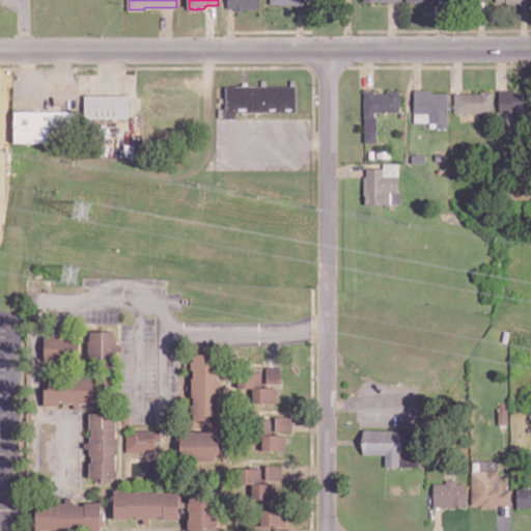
[(247,9),(235,9),(235,7),(228,7),(228,0),(261,0),(261,7),(247,7),(247,9)]
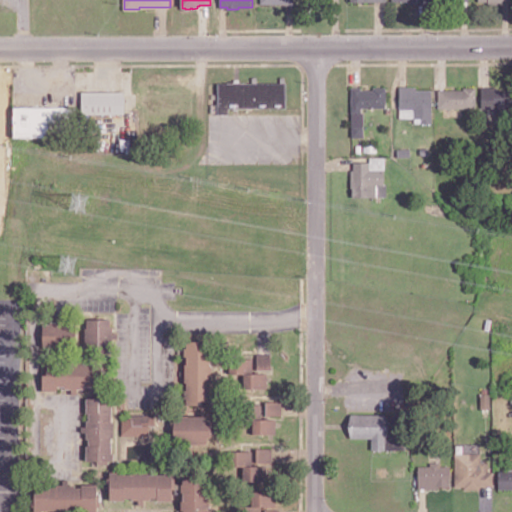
[(287,82),(287,107),(238,107),(238,109),(234,109),(234,107),(229,107),(229,114),(218,114),(218,112),(211,112),(211,103),(218,103),(218,82),(228,82),(233,82),(233,81),(235,81),(235,79),(240,79),(240,81),(242,81),(242,82),(247,82),(253,82),(253,77),(257,77),(257,82),(281,82),(281,76),(286,76),(286,82),(287,82)]
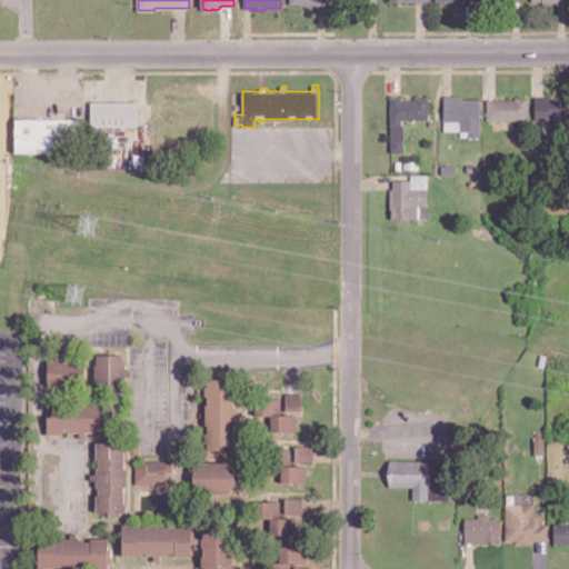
[(481,99),(481,137),(469,137),(469,131),(461,131),(461,120),(445,120),(445,96),(463,96),(463,99),(481,99)]
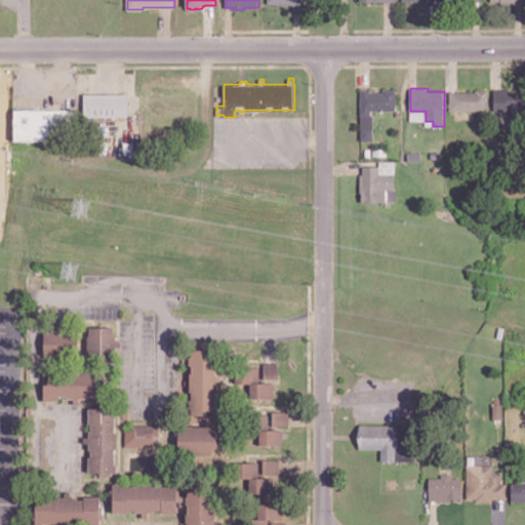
[(494,89),(511,88),(511,92),(524,92),(524,111),(517,111),(517,115),(508,115),(508,111),(494,111),(494,89)]
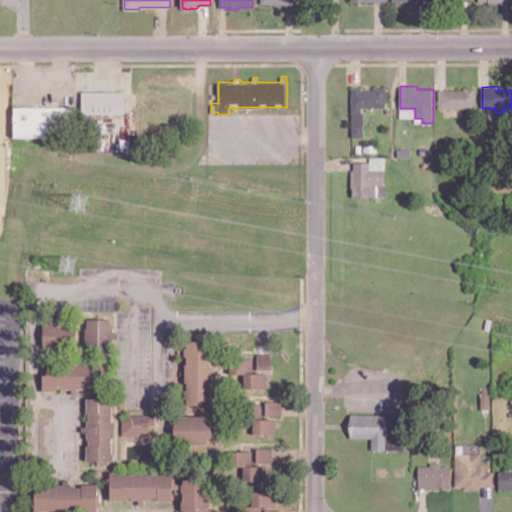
[(364,136),(352,136),(352,112),(351,112),(352,87),(362,87),(362,89),(374,89),(374,87),(386,87),(386,107),(374,107),(374,108),(372,108),(372,107),(362,107),(362,111),(364,111),(364,136)]
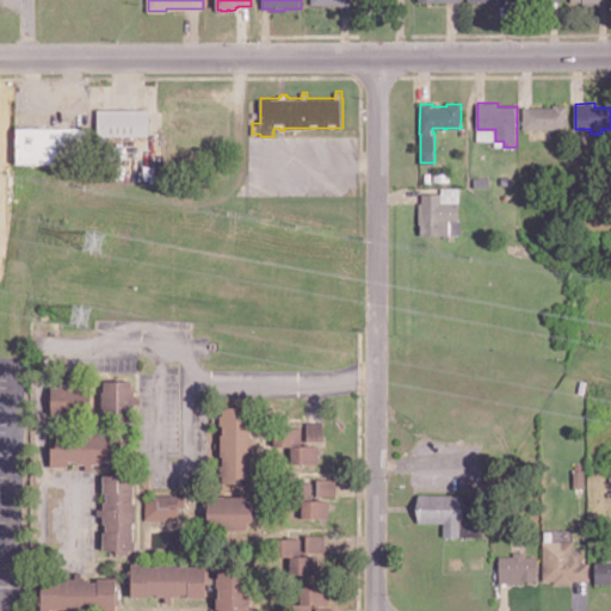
[(568,104),(569,128),(524,129),(524,106),(555,106),(555,104),(568,104)]
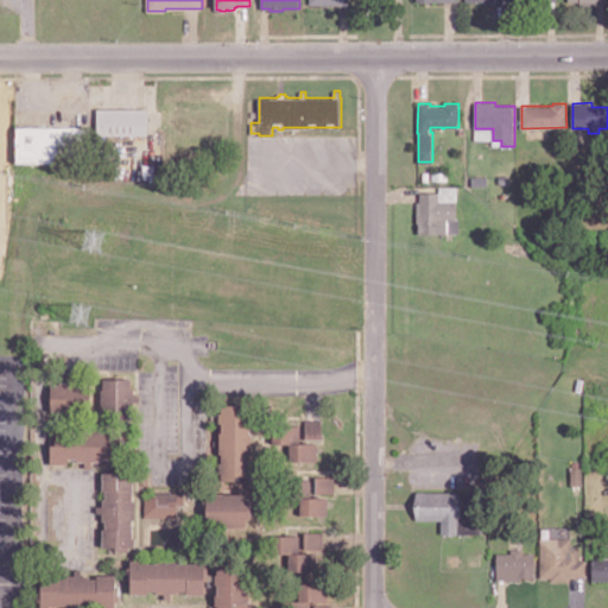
[(149,108),(149,134),(97,134),(97,108),(149,108)]
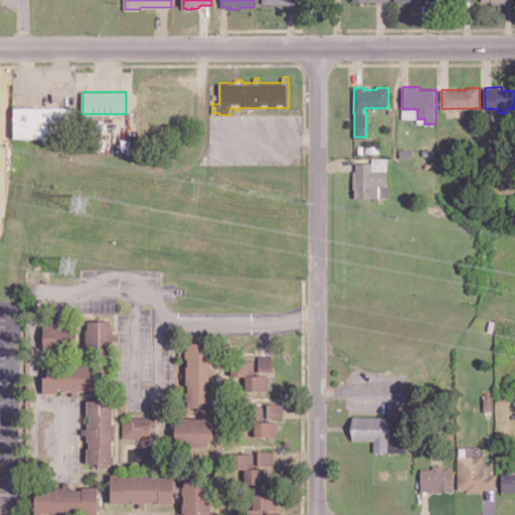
[(45,138),(40,138),(40,139),(37,139),(37,137),(34,137),(34,138),(32,138),(30,138),(30,140),(26,140),(26,138),(13,138),(13,110),(14,110),(14,108),(20,108),(20,107),(28,107),(28,108),(45,108),(45,107),(50,107),(58,107),(74,107),(74,135),(45,135),(45,138)]
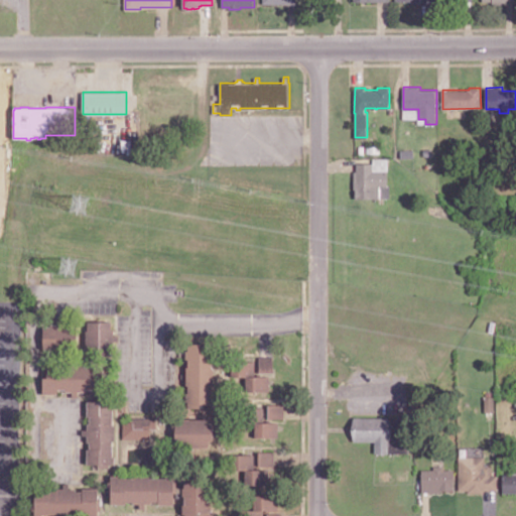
[(390,198),(381,198),(358,198),(358,199),(356,199),(356,188),(354,188),(354,170),(357,170),(357,162),(373,163),(373,170),(387,170),(387,184),(390,184),(390,198)]
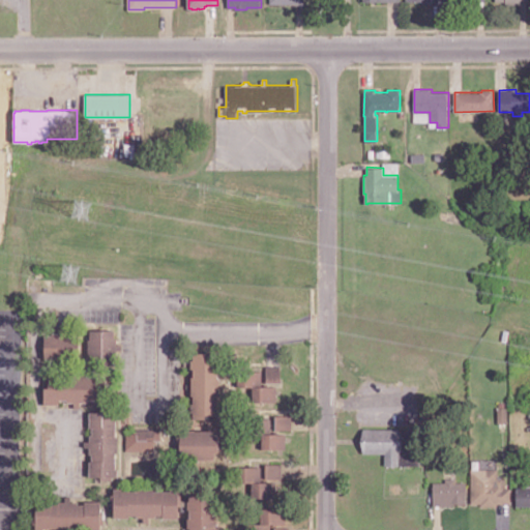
[(46,334),(53,334),(53,331),(60,331),(60,327),(67,327),(67,331),(74,331),(74,334),(80,334),(79,353),(75,353),(75,356),(52,356),(52,353),(46,353),(46,334)]
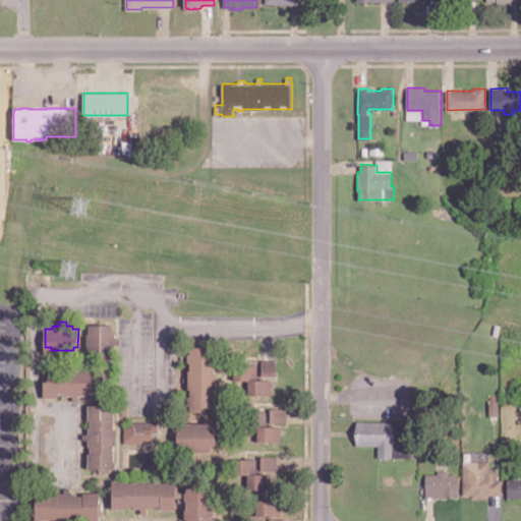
[(120,343),(115,343),(115,357),(90,357),(90,347),(88,347),(88,333),(90,333),(90,324),(113,324),(113,332),(115,332),(115,338),(120,338),(120,343)]
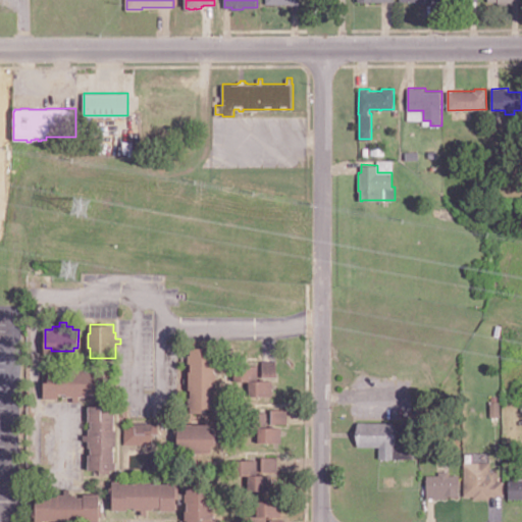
[(215,408),(204,408),(204,412),(191,412),(191,405),(189,405),(189,397),(191,397),(192,389),(189,389),(190,370),(192,370),(192,363),(190,363),(190,354),(192,354),(192,347),(204,348),(204,352),(215,353),(215,375),(217,375),(217,385),(215,385),(215,408)]
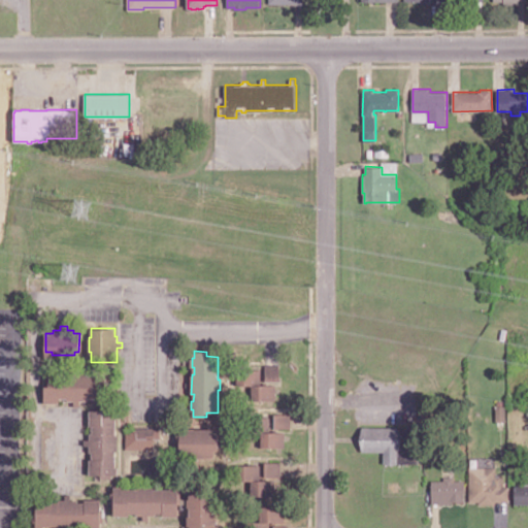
[(281,381),(266,381),(266,364),(281,364),(281,381)]
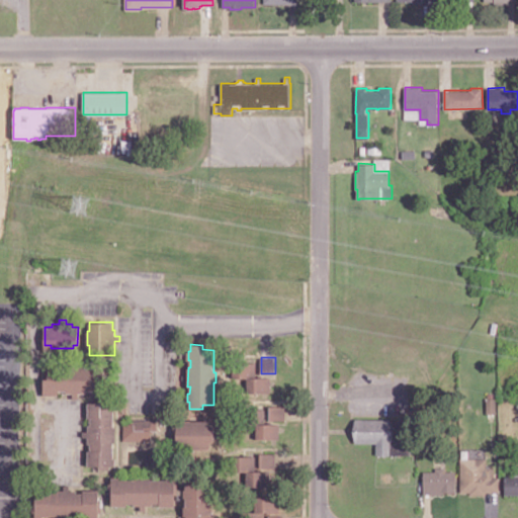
[(270,377),(270,393),(247,393),(247,377),(233,377),(233,362),(256,362),(256,377),(270,377)]
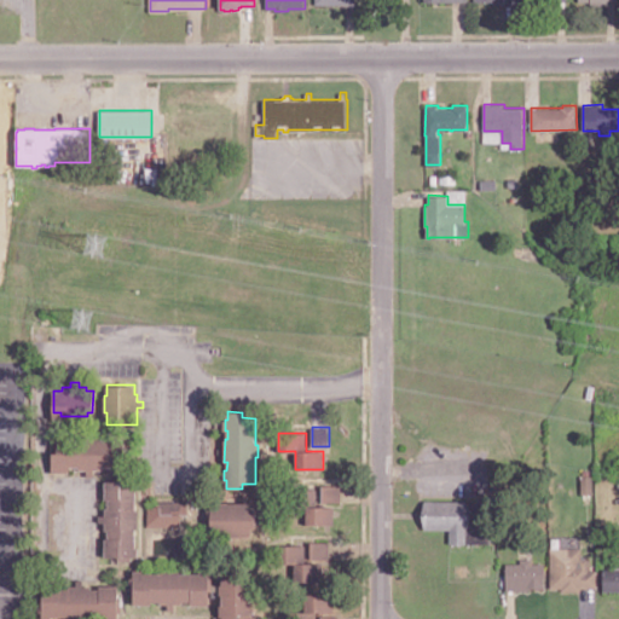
[(69,472),(52,472),(52,451),(57,451),(57,438),(81,438),(81,435),(100,435),(100,438),(123,438),(123,452),(128,452),(128,473),(111,473),(111,467),(102,467),(102,469),(93,469),(93,475),(88,475),(88,468),(80,468),(80,466),(69,466),(69,472)]
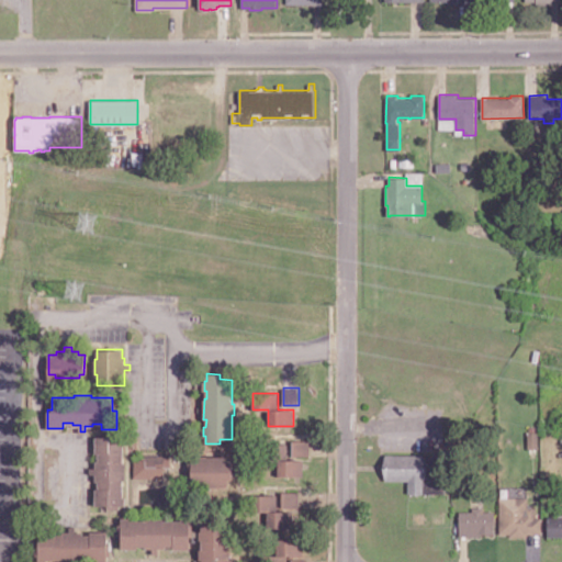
[(125,505),(119,505),(119,507),(108,507),(108,505),(96,505),(96,489),(99,489),(99,481),(96,481),(96,473),(90,473),(90,468),(96,468),(96,460),(98,460),(98,453),(96,453),(96,436),(126,436),(126,445),(123,445),(123,462),(125,462),(125,479),(123,479),(123,497),(125,497),(125,505)]
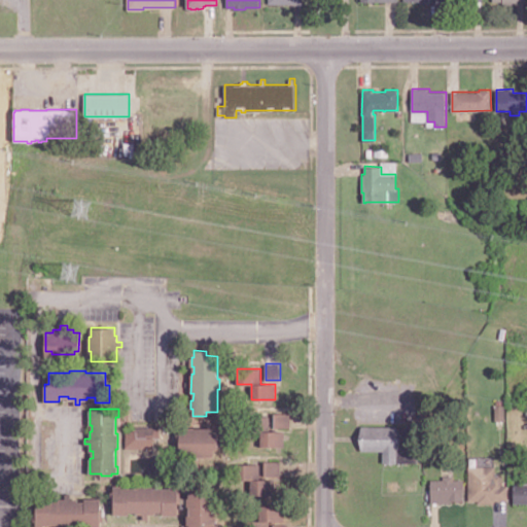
[(290,427),(274,427),(274,413),(290,413),(290,427)]
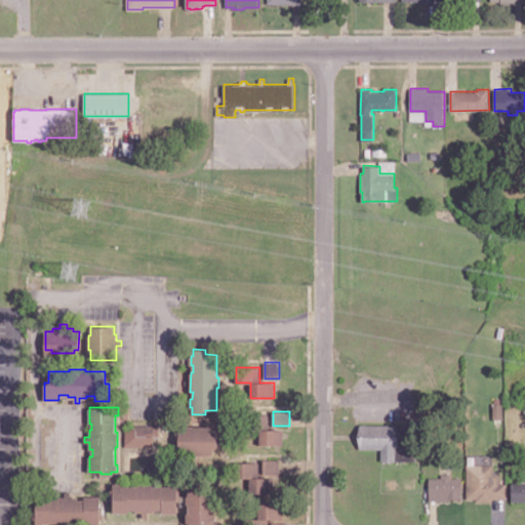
[(283,429),(283,445),(259,444),(259,429),(249,429),(249,413),(269,414),(269,429),(283,429)]
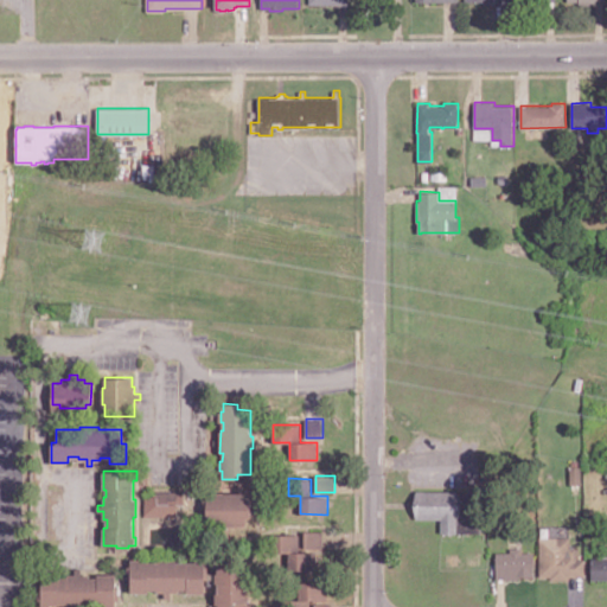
[(481,531),(458,531),(452,534),(449,535),(449,534),(441,532),(441,518),(416,518),(414,504),(416,490),(483,491),(481,531)]
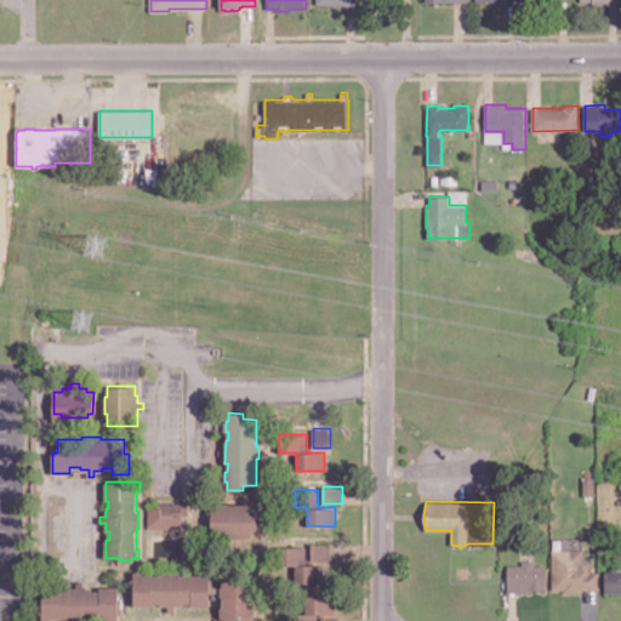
[(188,502),(188,516),(181,516),(181,528),(147,528),(147,507),(160,507),(160,502),(188,502)]
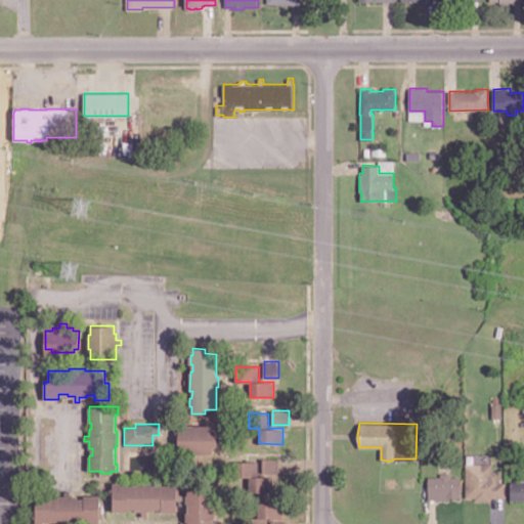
[(213,453),(183,453),(183,447),(178,447),(178,425),(218,425),(218,430),(219,430),(219,443),(217,443),(217,447),(213,447),(213,453)]
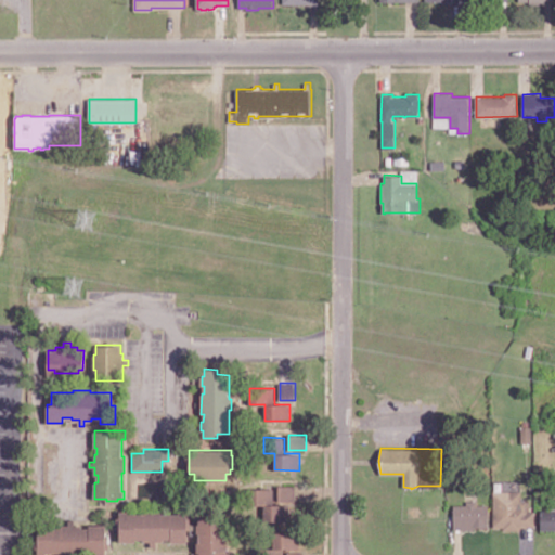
[(295,486),(295,501),(278,500),(278,486),(295,486)]
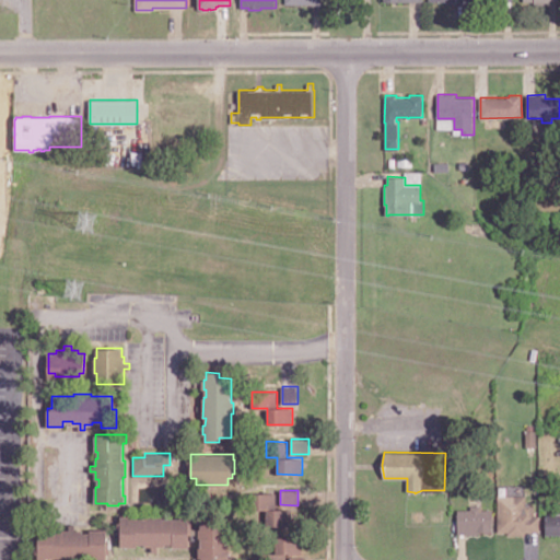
[(291,509),(291,525),(266,525),(266,509),(249,509),(249,492),(276,492),(276,509),(291,509)]
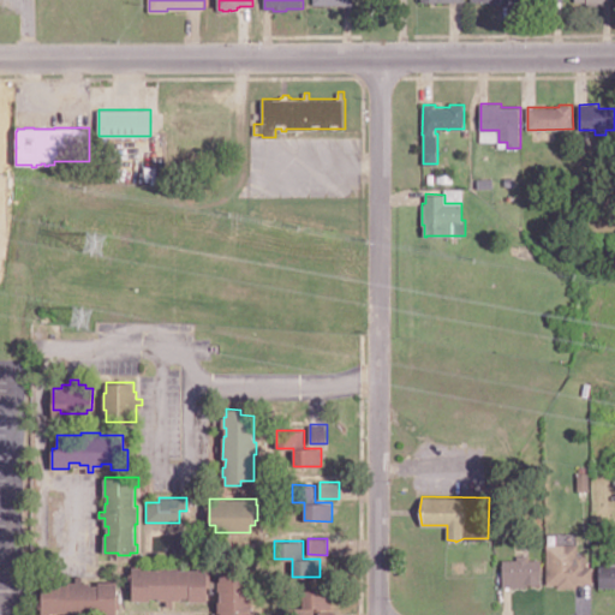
[(592,566),(592,584),(577,584),(577,586),(559,586),(559,584),(547,584),(547,559),(547,544),(578,543),(578,553),(585,553),(585,566),(592,566)]
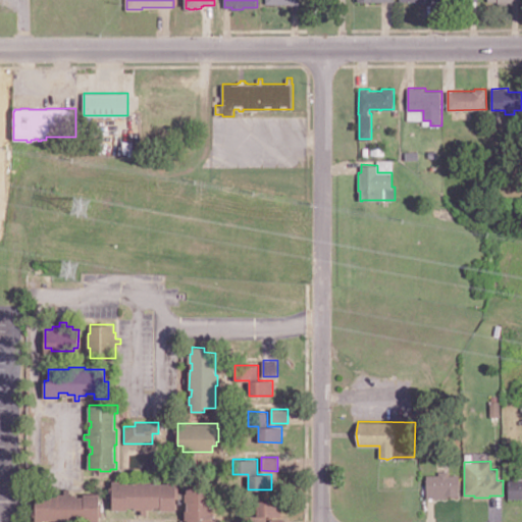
[(459,474),(460,494),(446,494),(446,498),(427,498),(427,474),(439,474),(439,471),(449,471),(449,472),(450,472),(450,474),(459,474)]
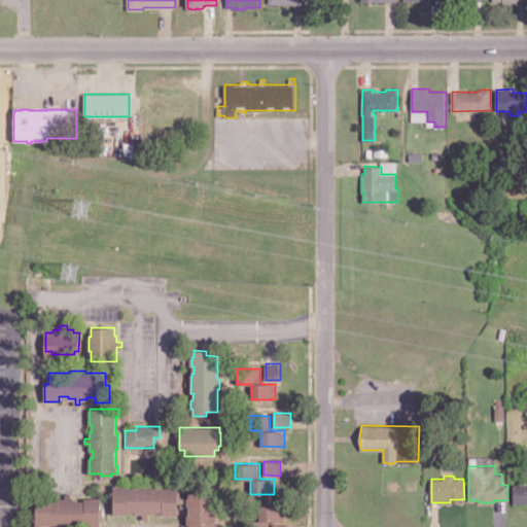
[(526,484),(526,502),(514,502),(514,484),(526,484)]
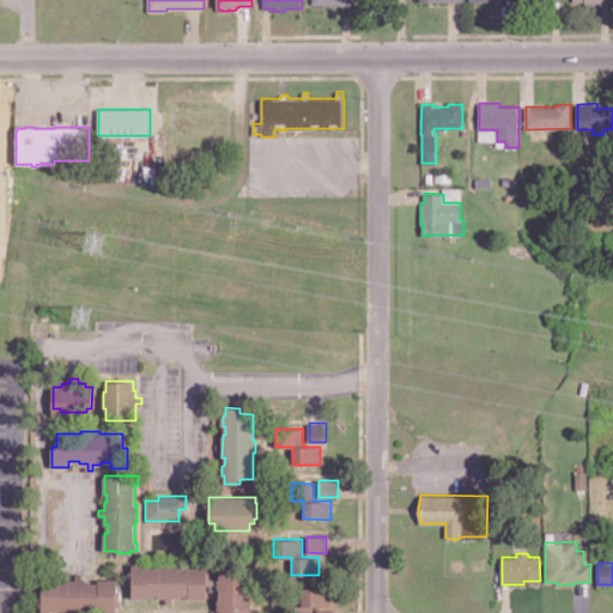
[(208,599),(189,599),(189,595),(180,595),(180,598),(173,598),(173,604),(167,604),(167,598),(158,598),(158,595),(150,595),(150,598),(133,598),(133,581),(128,581),(128,571),(132,571),(132,564),(143,564),(143,566),(161,566),(161,564),(177,564),(177,566),(198,566),(198,564),(207,564),(207,571),(210,571),(210,584),(207,584),(207,596),(208,596),(208,599)]
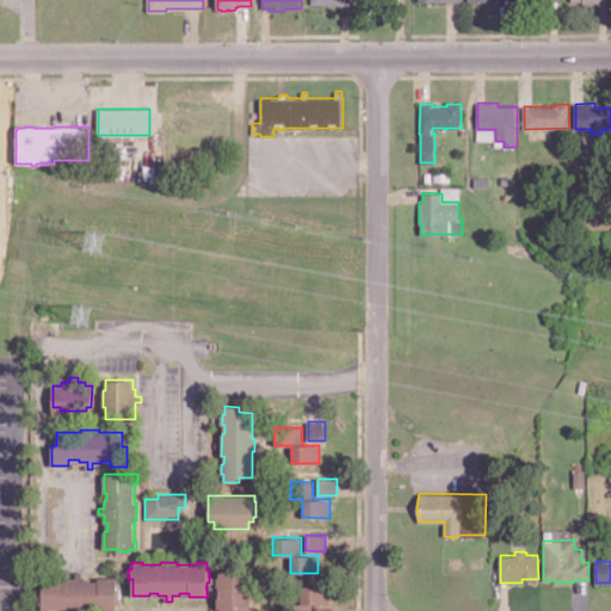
[(221,610),(221,608),(217,608),(217,597),(220,597),(220,586),(216,586),(216,576),(220,576),(220,569),(234,569),(234,574),(248,574),(248,598),(251,598),(251,608),(253,608),(253,610),(221,610)]
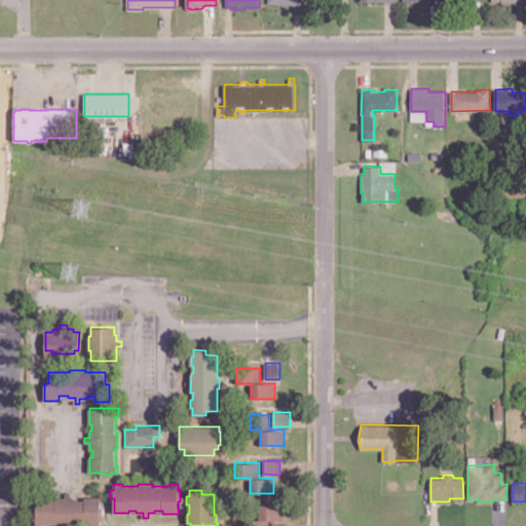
[(100,497),(100,509),(103,509),(103,519),(100,519),(100,525),(92,525),(92,523),(82,523),(82,525),(57,525),(57,523),(43,523),(43,525),(36,525),(36,520),(33,520),(33,513),(36,513),(36,496),(51,496),(51,499),(58,499),(58,496),(65,496),(65,491),(71,491),(71,497),(78,497),(78,499),(84,499),(84,497),(100,497)]
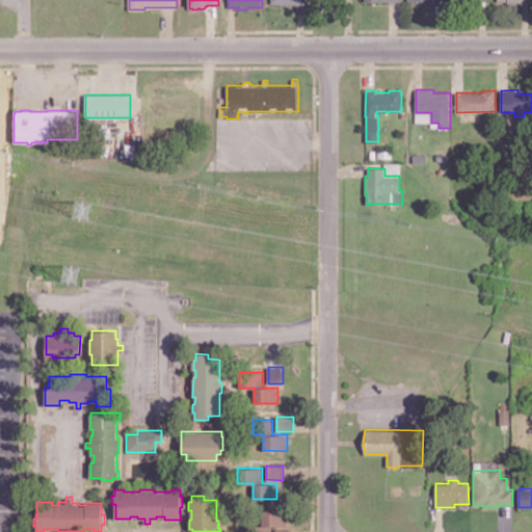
[(271,526),(271,531),(251,531),(251,526),(263,526),(263,509),(287,509),(287,526),(277,526),(277,527),(274,527),(274,526),(271,526)]
